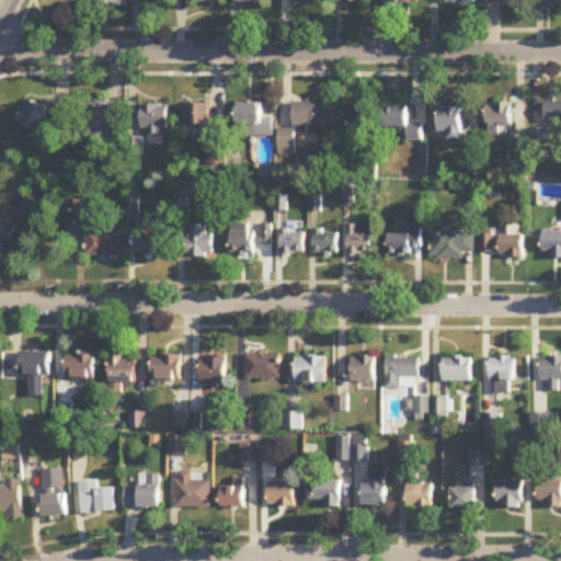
[(91,0),(130,9),(132,0),(91,0)]
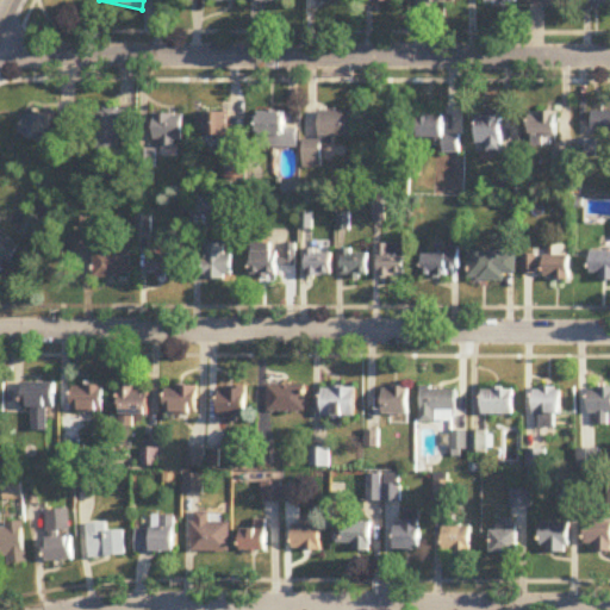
[(76,120),(31,105),(20,137),(45,145),(53,129),(72,135),(76,120)]
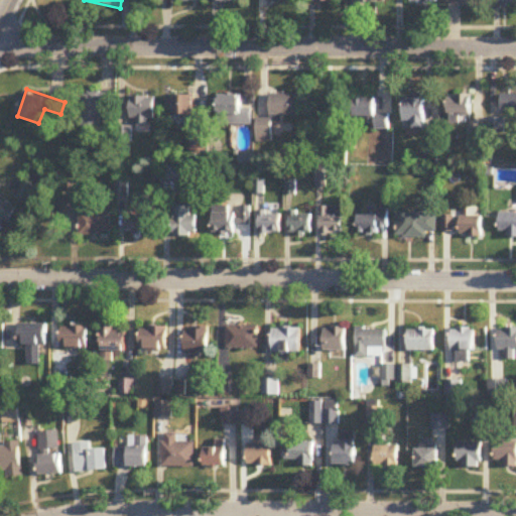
[(109,94),(73,94),(73,120),(81,120),(81,127),(102,127),(102,118),(109,118),(109,94)]
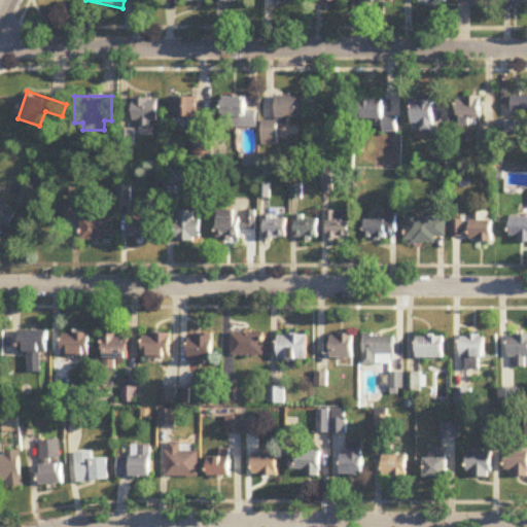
[(513,115),(526,114),(526,97),(513,98),(513,115)]
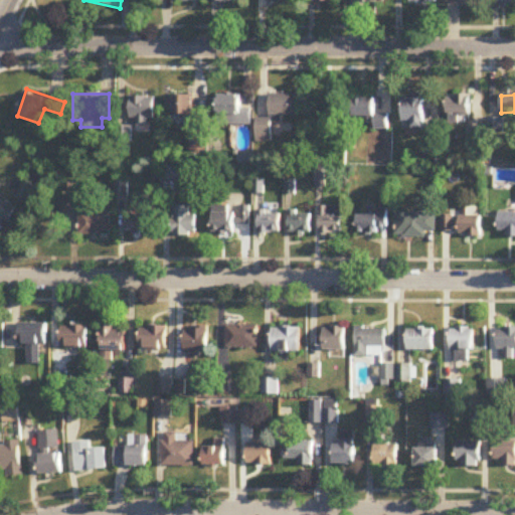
[(298,96),(270,96),(270,117),(298,117),(298,96)]
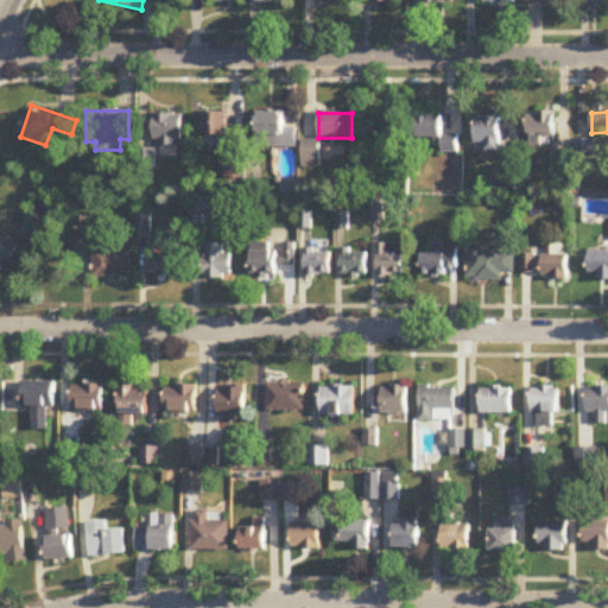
[(529,113),(529,138),(557,138),(557,113),(529,113)]
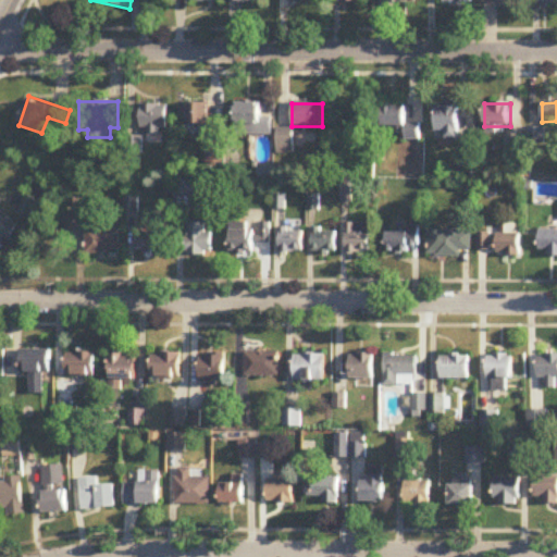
[(211,104),(183,104),(183,126),(211,126),(211,104)]
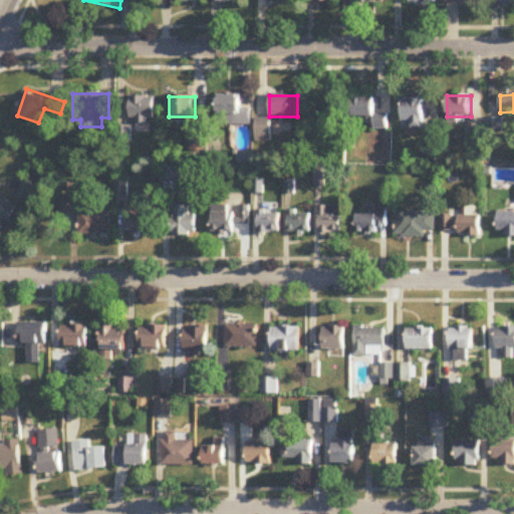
[(240,96),(218,96),(218,115),(232,115),(232,125),(251,125),(251,110),(240,110),(240,96)]
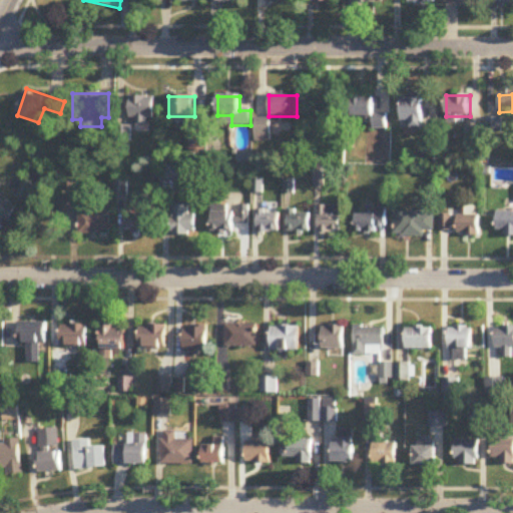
[(154,97),(129,97),(129,121),(154,121),(154,97)]
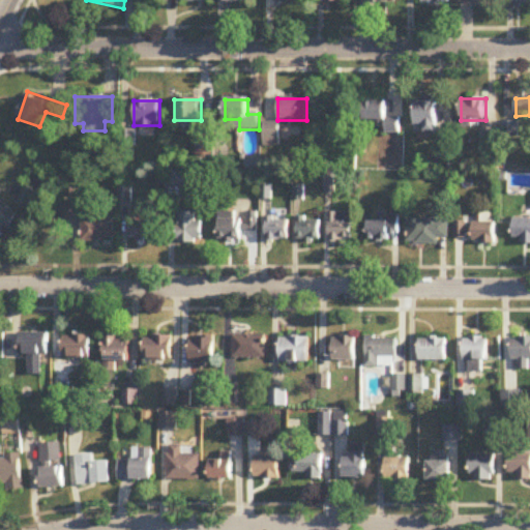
[(401,134),(401,117),(386,117),(386,101),(363,102),(363,121),(384,121),(384,134),(401,134)]
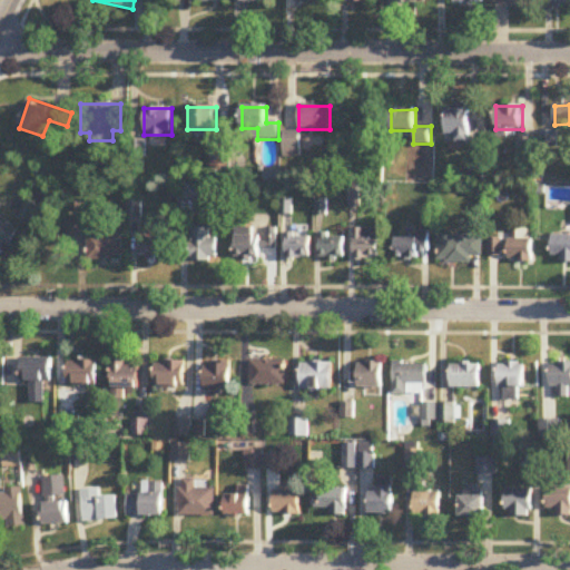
[(448,143),(471,143),(471,109),(448,109),(448,143)]
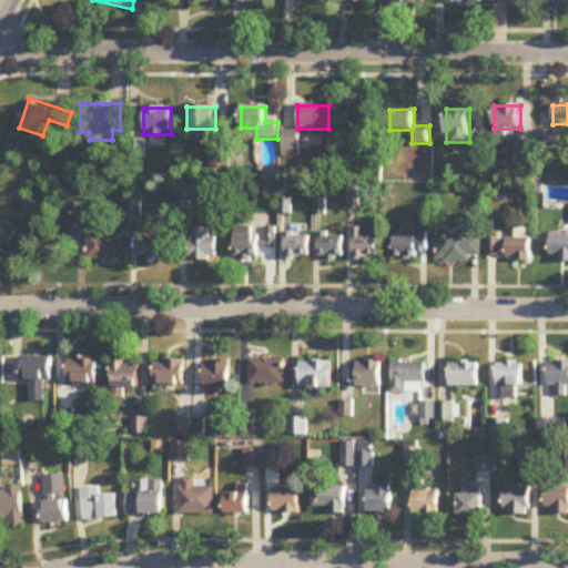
[(555,146),(556,131),(539,131),(539,146),(555,146)]
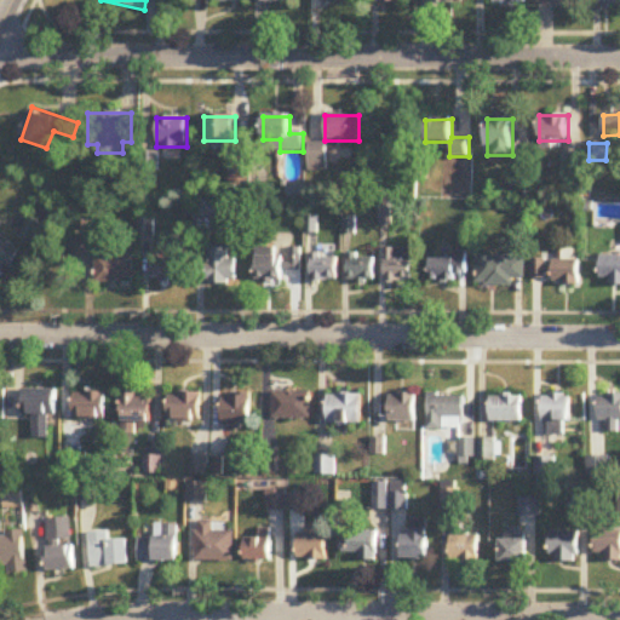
[(227,201),(196,201),(196,219),(227,219),(227,201)]
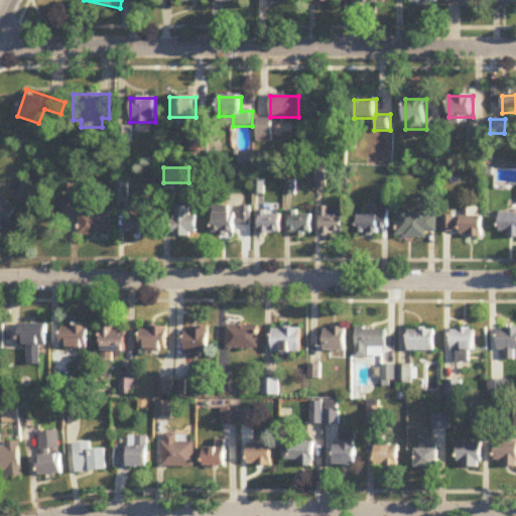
[(18,206),(0,199),(0,226),(9,230),(18,206)]
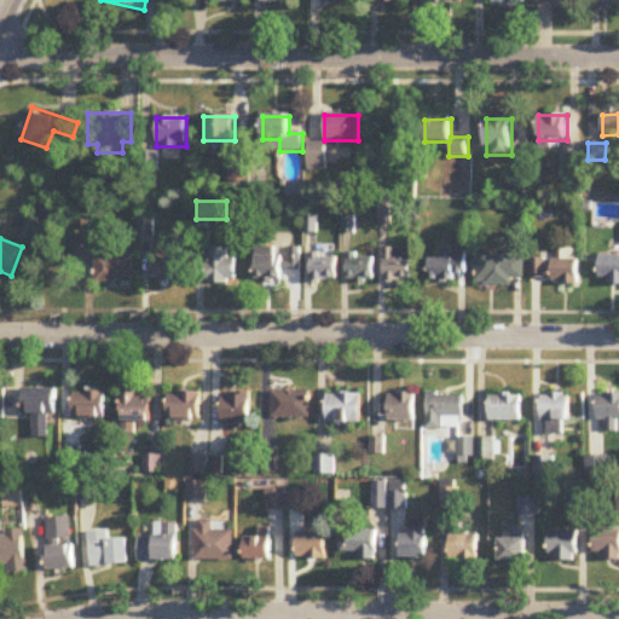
[(134,253),(96,253),(96,238),(73,238),(73,259),(97,259),(97,281),(134,281),(134,253)]
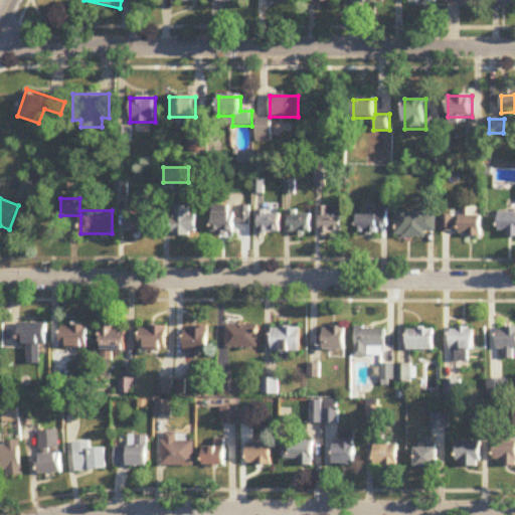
[(197,216),(190,216),(190,207),(173,207),(173,236),(197,236),(197,216)]
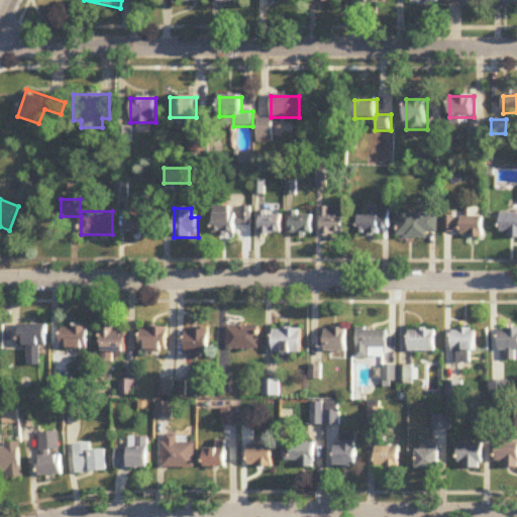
[(214,236),(236,236),(236,225),(251,226),(251,208),(239,208),(239,213),(214,213),(214,236)]
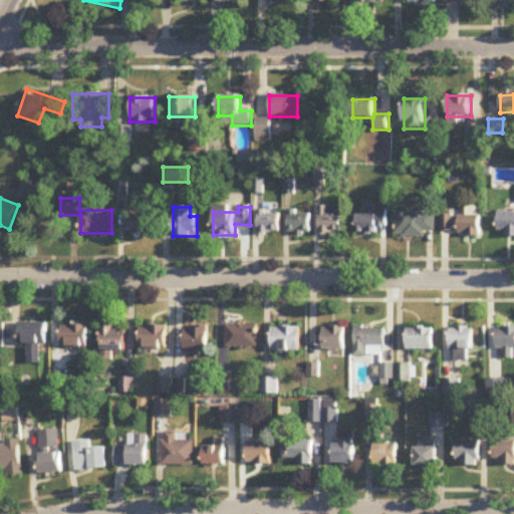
[(341,234),(341,207),(319,207),(319,234),(341,234)]
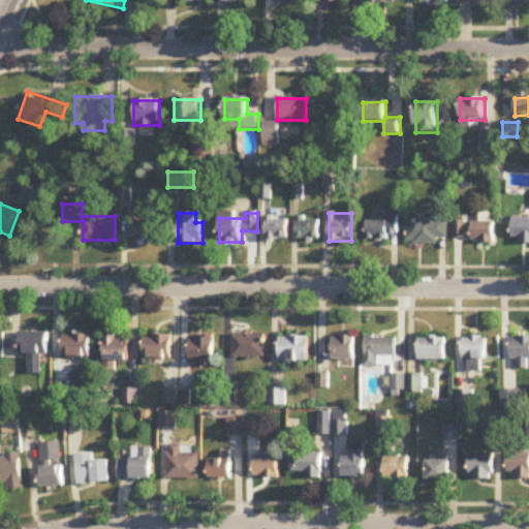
[(494,242),(494,215),(481,215),(481,221),(454,221),(454,242),(494,242)]
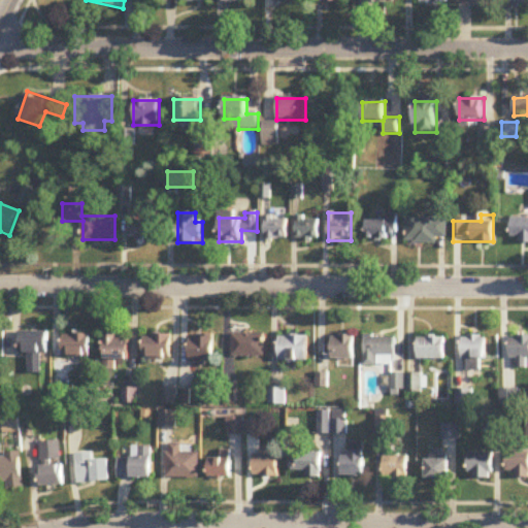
[(153,239),(153,216),(130,216),(130,239),(153,239)]
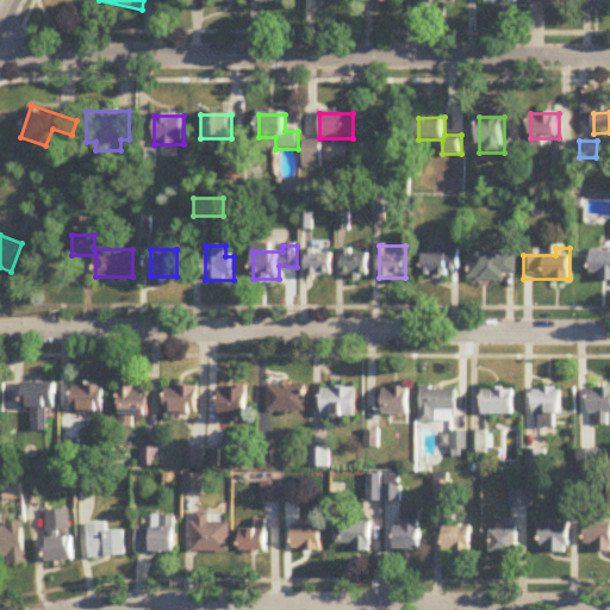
[(332,278),(332,251),(307,251),(307,278),(332,278)]
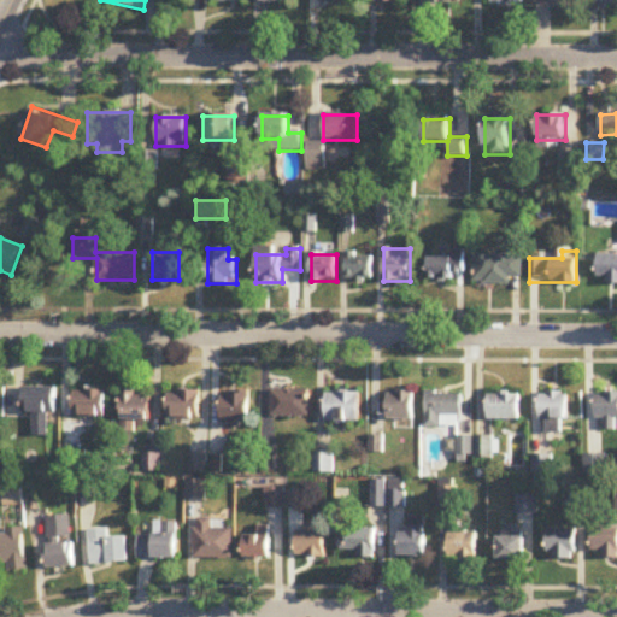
[(475,285),(523,285),(523,256),(475,256),(475,285)]
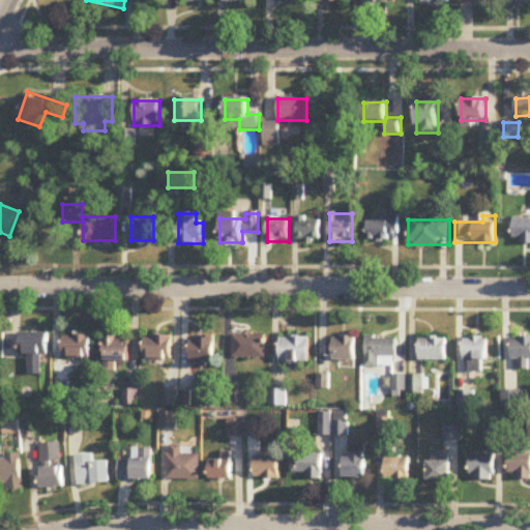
[(529,243),(529,219),(514,219),(514,244),(529,243)]
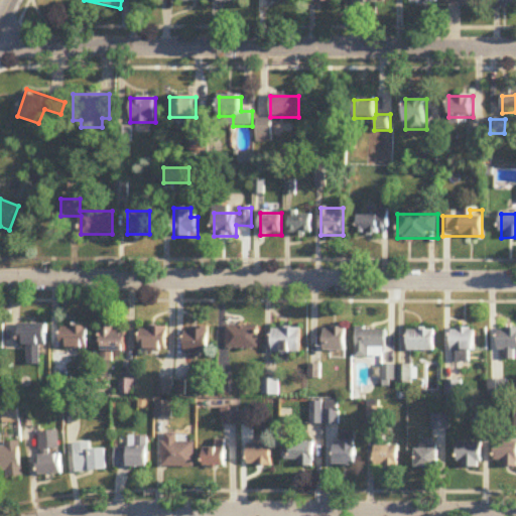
[(290,235),(312,235),(312,216),(290,216),(290,235)]
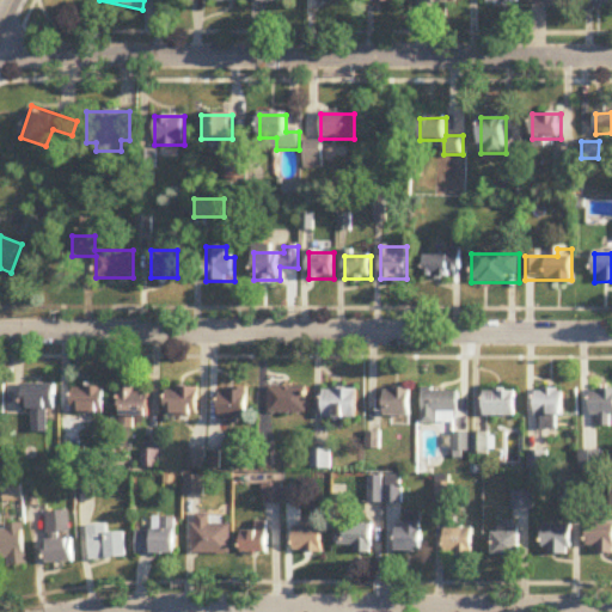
[(426,256),(426,277),(461,277),(461,256),(426,256)]
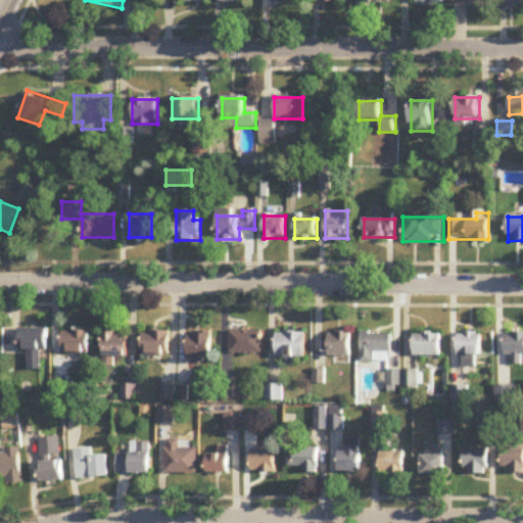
[(47,329),(20,329),(20,350),(29,350),(29,370),(47,370),(47,329)]
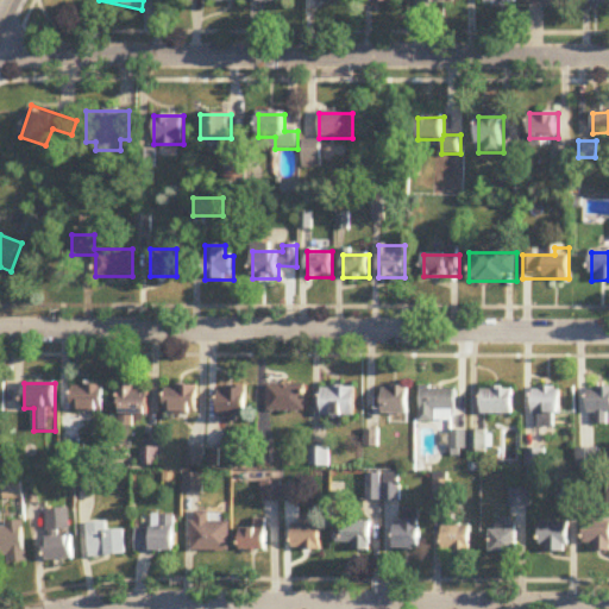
[(105,385),(71,385),(71,413),(105,413),(105,385)]
